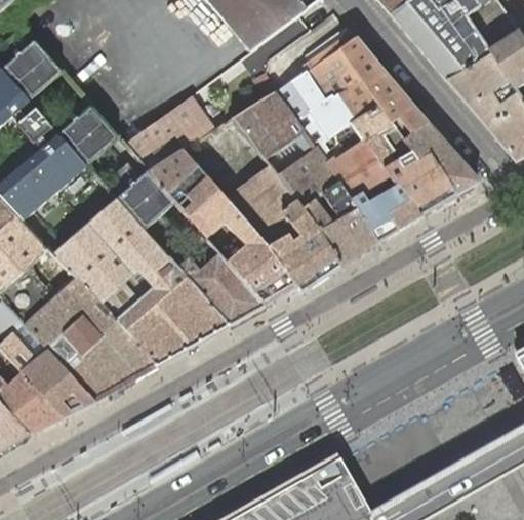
[(0,10),(12,0),(0,0),(0,10)]
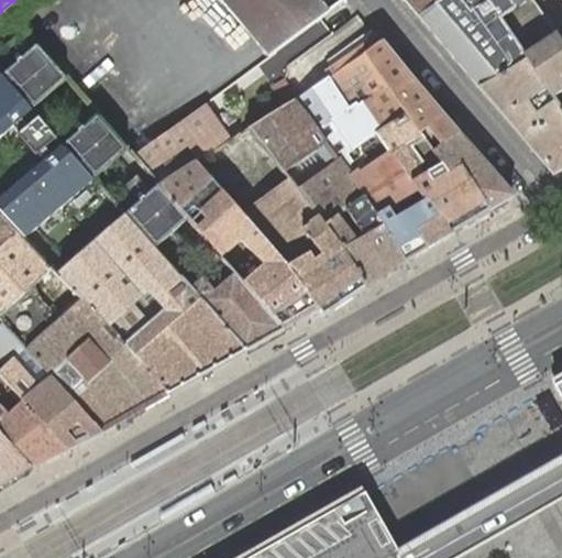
[(222,0),(260,43),(268,53),(275,48),(266,37),(249,17),(233,0),(222,0)]
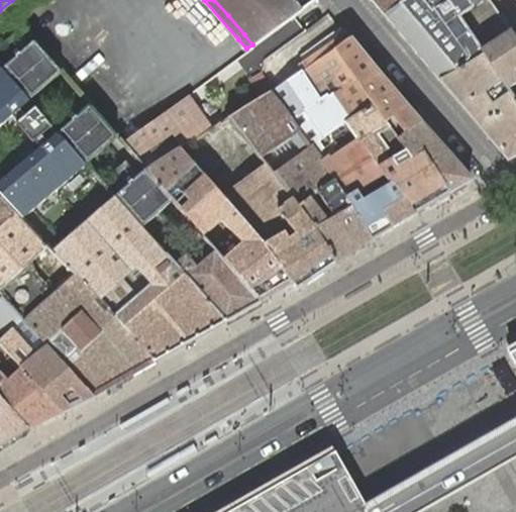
[(214,0),(228,15),(244,34),(252,44),(302,8),(296,2),(294,0),(214,0)]
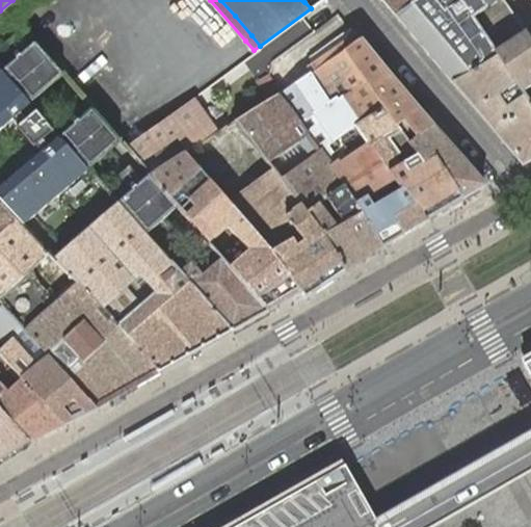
[(386,0),(395,10),(410,0),(386,0)]
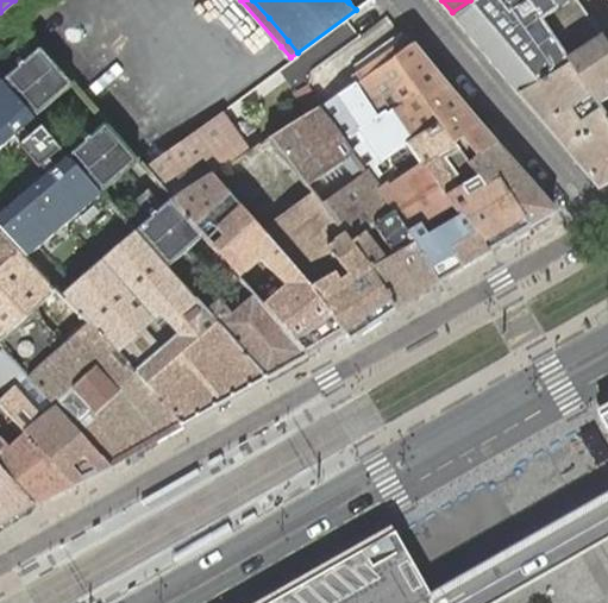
[(470,0),(452,12),(514,86),(597,184),(607,177),(607,119),(605,114),(596,101),(568,61),(564,55),(534,16),(516,26),(496,0),(470,0)]
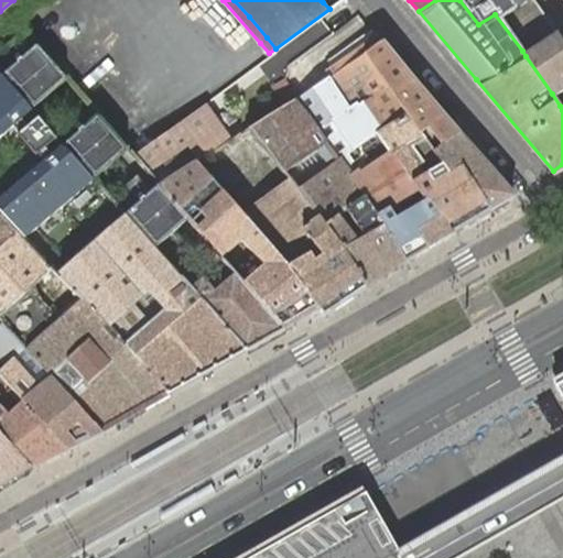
[(549,18),(537,0),(459,0),(478,24),(495,14),(522,51),(526,56),(552,94),(560,106),(562,110),(562,39),(556,29),(549,18)]
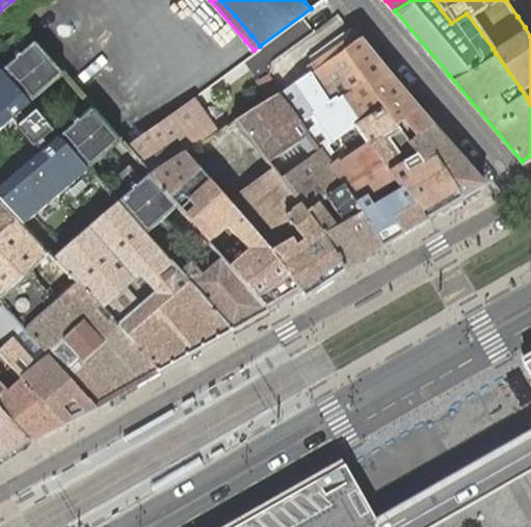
[(352,42),(344,47),(383,103),(396,122),(402,115),(418,135),(433,123),(361,36),(352,42)]
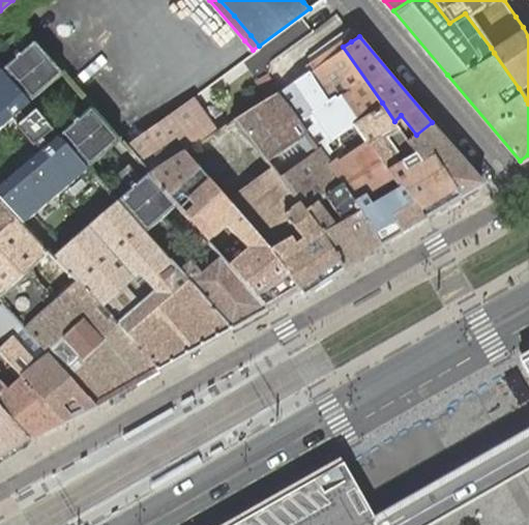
[(62,69),(35,37),(28,42),(57,75),(62,69)]
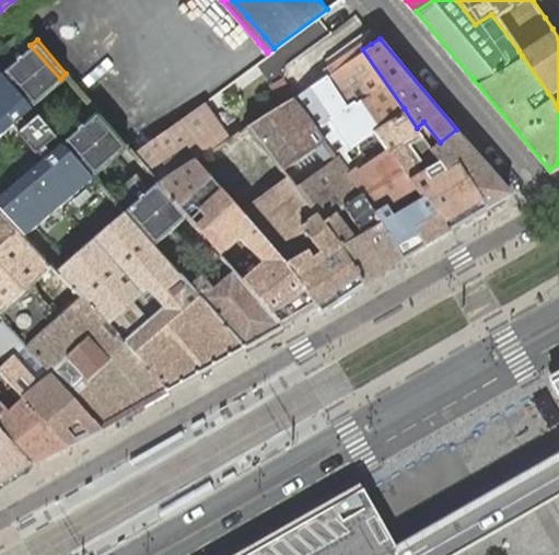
[(32,103),(60,79),(30,45),(2,69),(6,72),(32,103)]
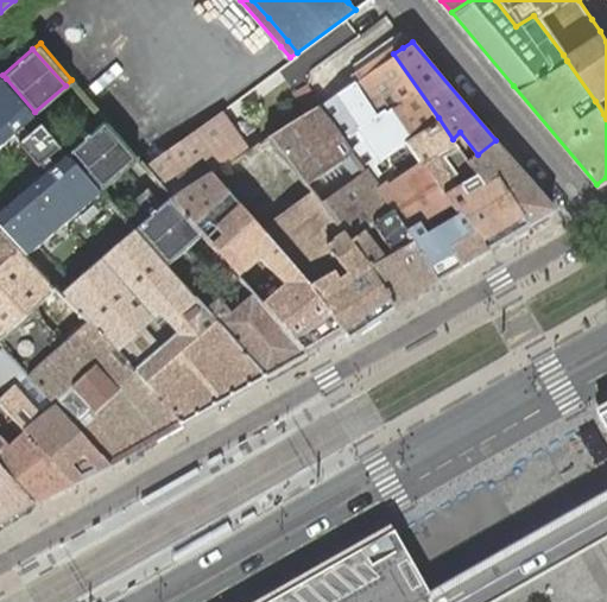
[(393,54),(315,105),(380,194),(410,234),(412,239),(437,277),(456,265),(486,247),(466,213),(462,211),(428,232),(424,226),(455,208),(443,192),(436,182),(423,164),(405,139),(438,118),(393,54)]
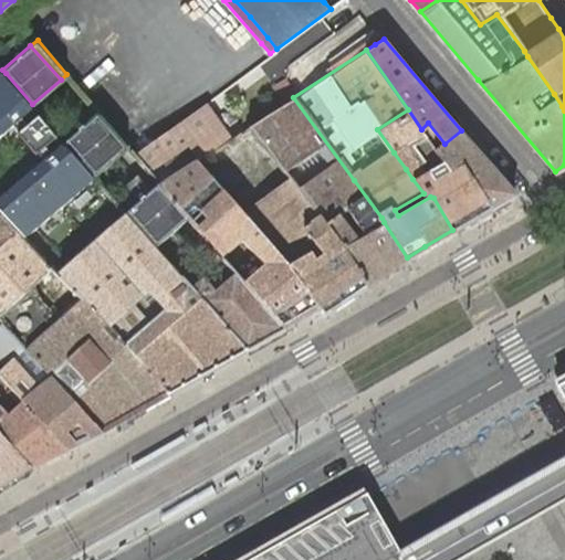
[(6,73),(0,76),(0,134),(34,106),(32,104),(6,73)]
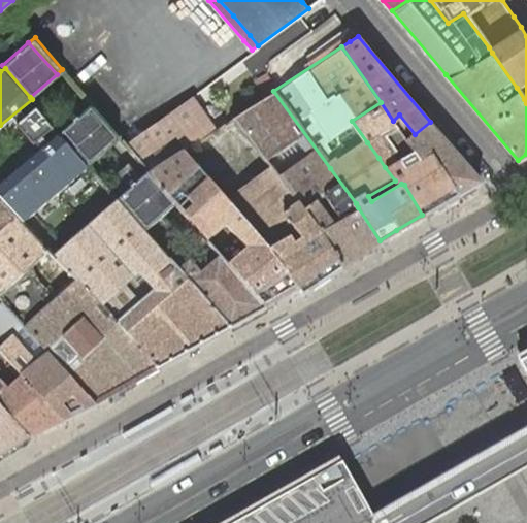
[(321,229),(342,264),(380,240),(358,207),(356,203),(330,168),(273,91),(233,116),(298,200),(321,229)]
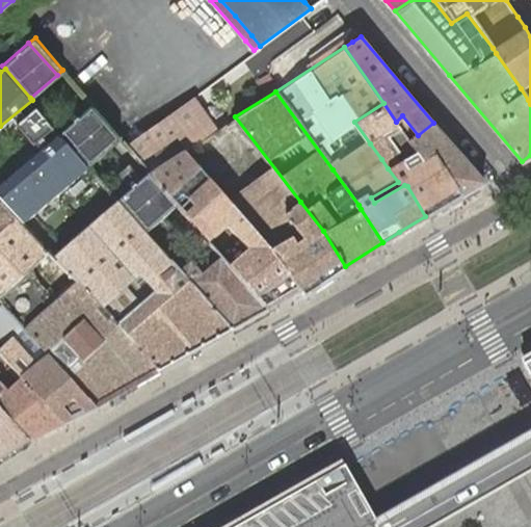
[(191,97),(127,143),(150,169),(151,170),(185,149),(218,128),(191,97)]
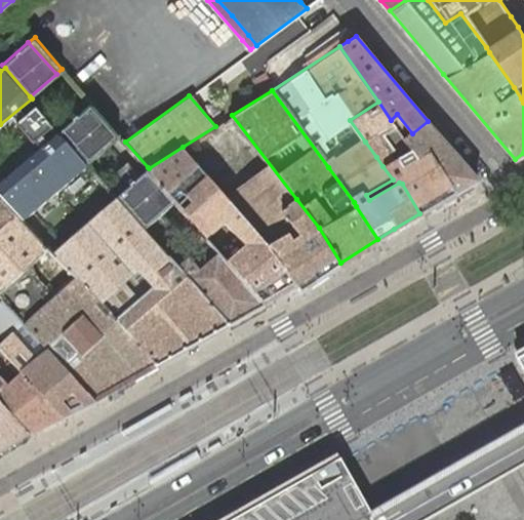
[(402,184),(419,213),(455,192),(429,151),(417,157),(406,141),(391,120),(378,102),(350,120),(365,142),(376,157),(383,166),(393,180),(394,180),(399,183),(402,184)]
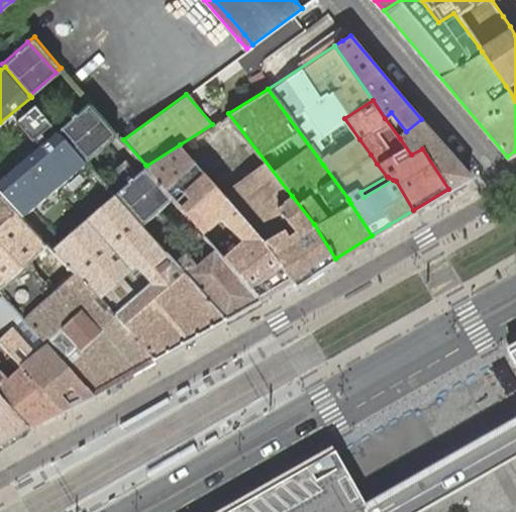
[(116,131),(89,101),(83,105),(110,136),(116,131)]
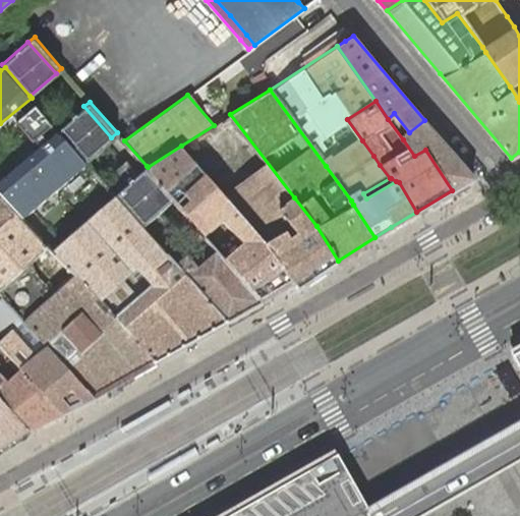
[(83,106),(59,128),(62,132),(85,159),(111,137),(83,106)]
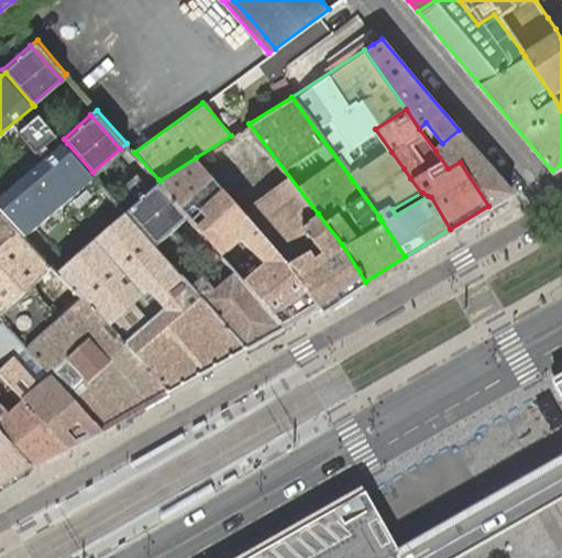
[(426,122),(419,129),(436,151),(448,168),(460,162),(488,206),(510,194),(510,189),(459,130),(442,143),(426,122)]
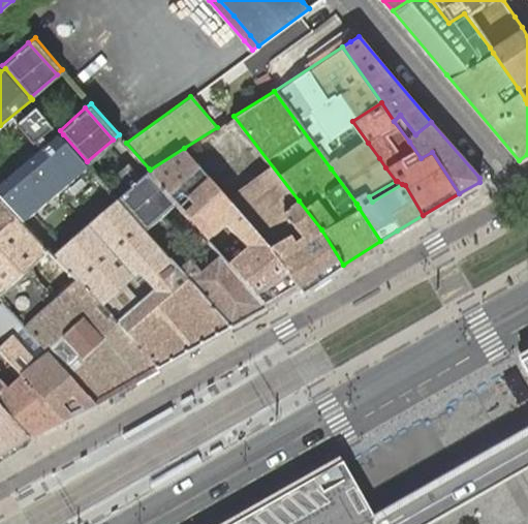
[(63,134),(0,186),(0,196),(23,221),(90,164),(87,161),(63,134)]
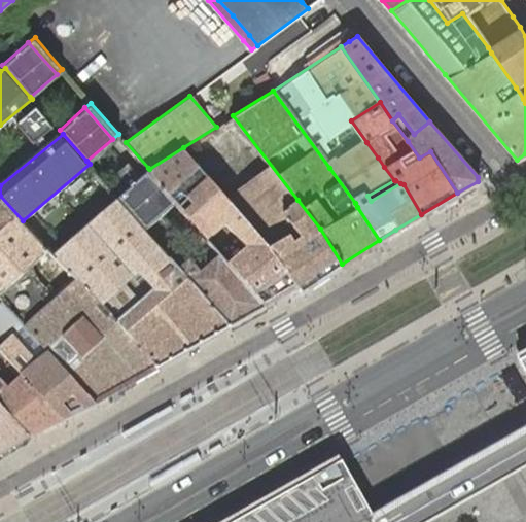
[(183,147),(149,169),(176,200),(190,217),(207,236),(219,250),(228,259),(266,304),(297,285),(299,283),(269,246),(225,196),(183,147)]
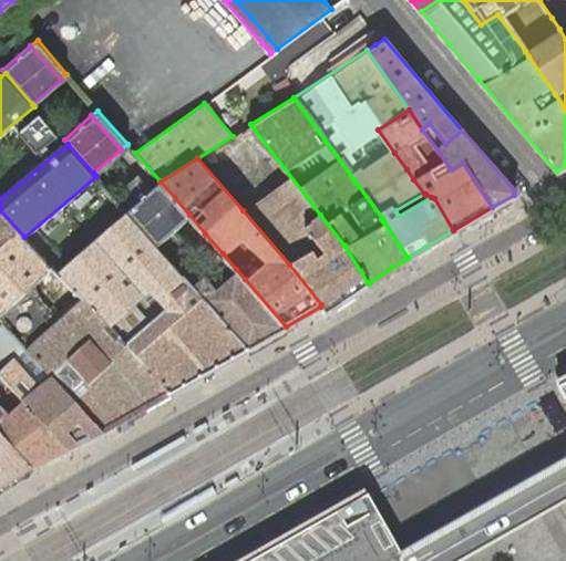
[(290,177),(243,210),(289,265),(321,304),(320,307),(325,312),(368,283),(345,246),(320,215),(290,177)]
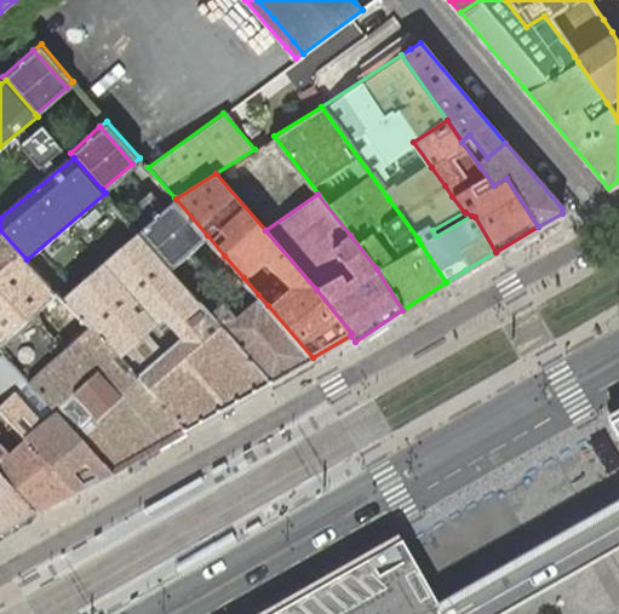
[(176,199),(175,198),(167,204),(200,241),(207,235),(176,199)]
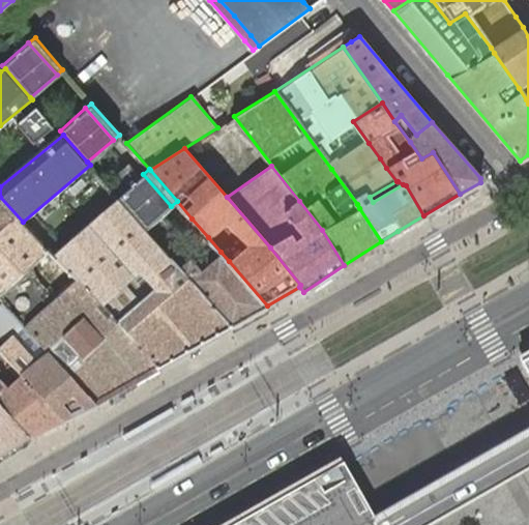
[(171,206),(143,174),(118,197),(145,228),(171,206)]
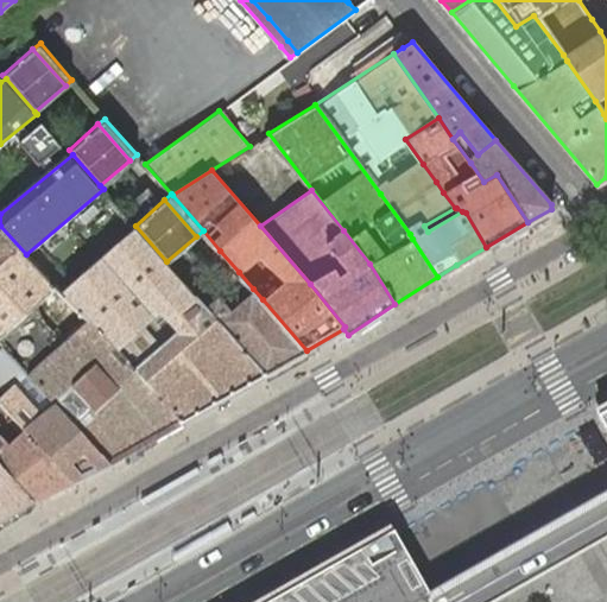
[(109,461),(182,420),(133,367),(114,344),(95,324),(89,317),(63,295),(55,285),(54,283),(26,254),(0,226),(0,342),(2,344),(27,372),(57,405),(109,461)]
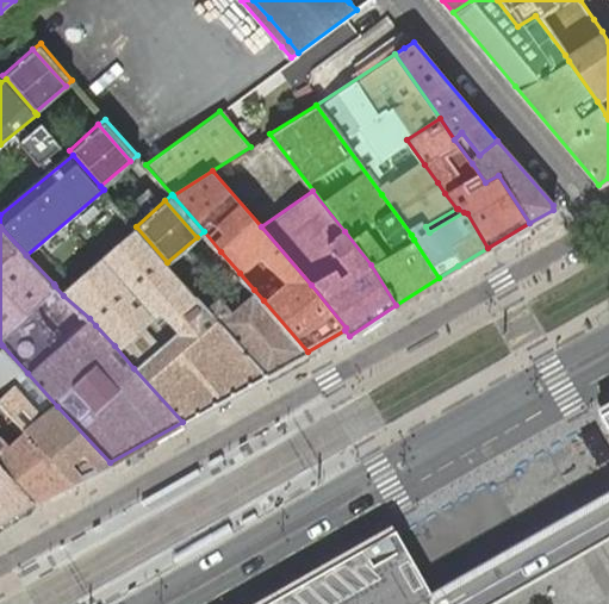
[(205,305),(200,299),(198,297),(185,309),(191,316),(178,329),(157,306),(151,312),(104,260),(63,296),(89,318),(95,325),(115,346),(134,368),(182,422),(266,374),(206,305),(205,305)]
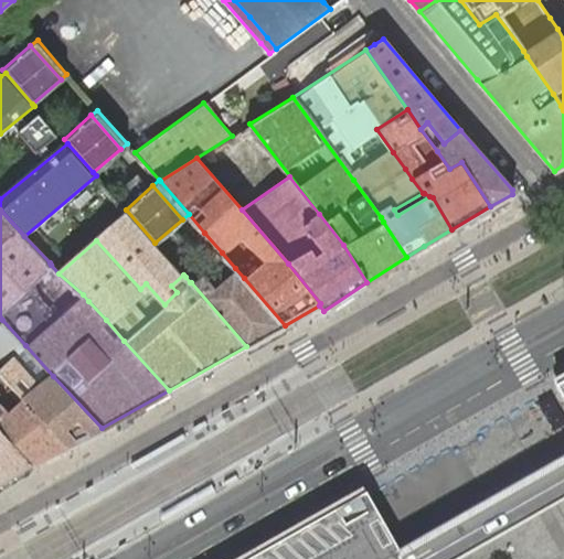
[(246,346),(285,325),(244,278),(235,268),(214,286),(202,272),(191,282),(246,346)]
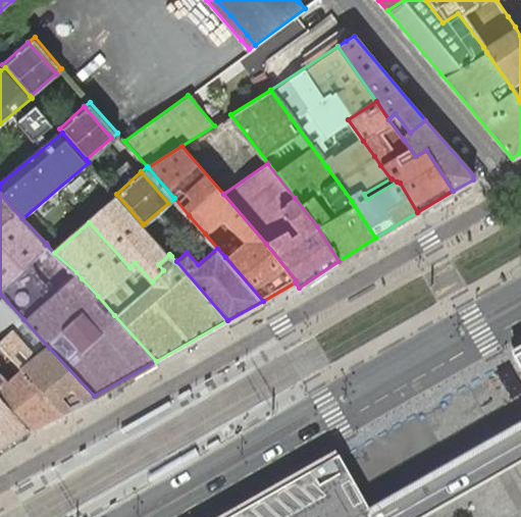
[(0,346),(20,368),(61,411),(94,396),(49,348),(23,319),(2,296),(0,297),(0,332),(0,346)]
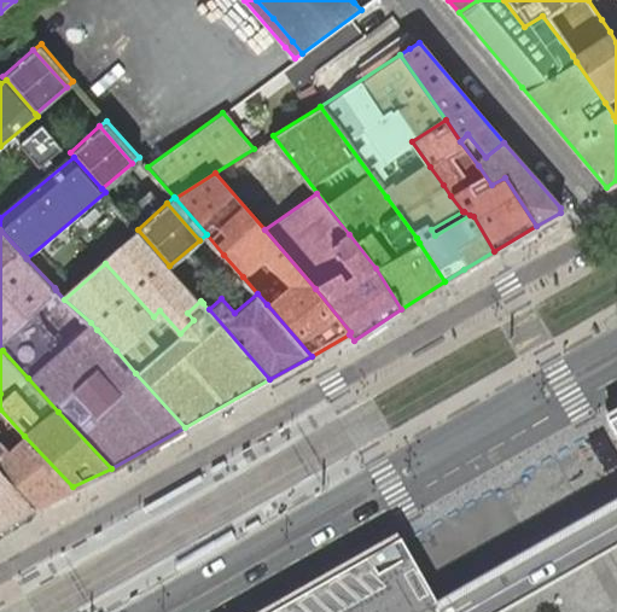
[(0,467),(35,506),(73,487),(24,436),(0,409),(0,467)]
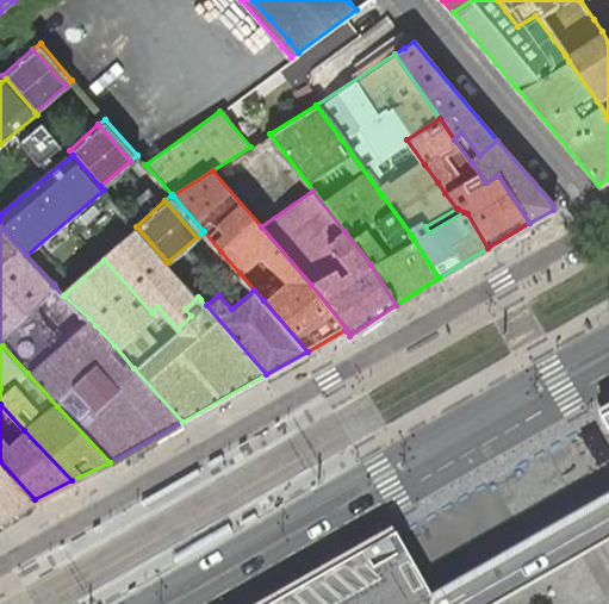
[(0,521),(2,520),(35,499),(0,461),(0,521)]
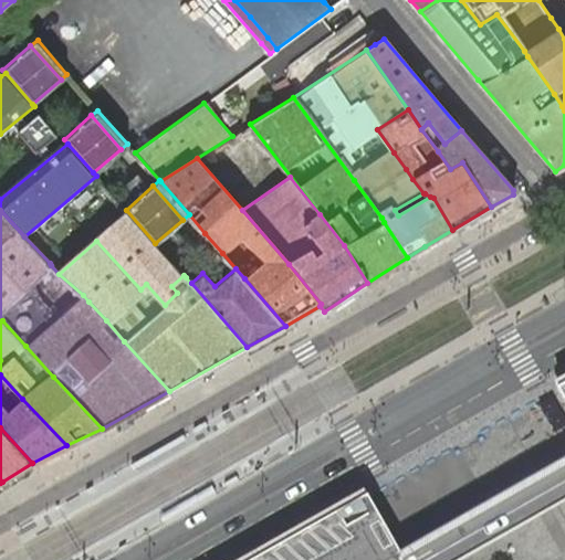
[(564,456),(400,550),(405,559),(435,559),(564,485),(564,456)]
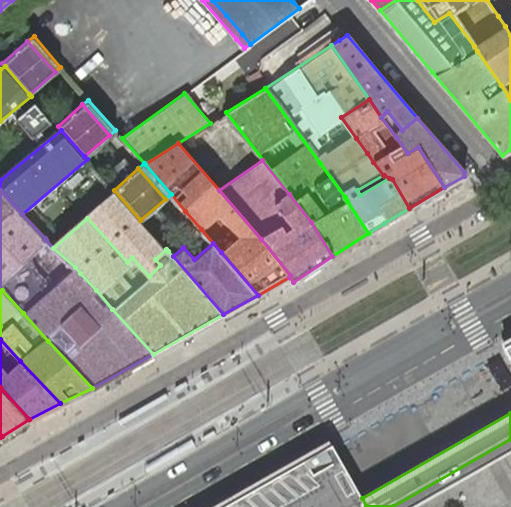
[(366,506),(362,498),(331,444),(220,506),(366,506)]
